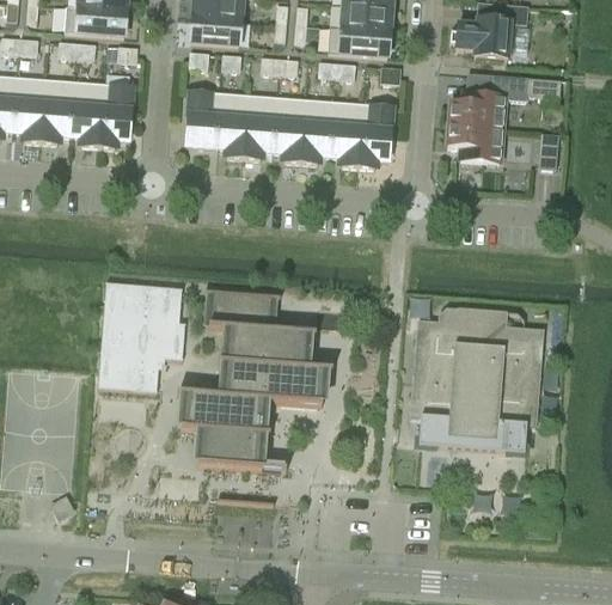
[(78,0),(78,7),(78,8),(126,12),(126,0),(78,0)]
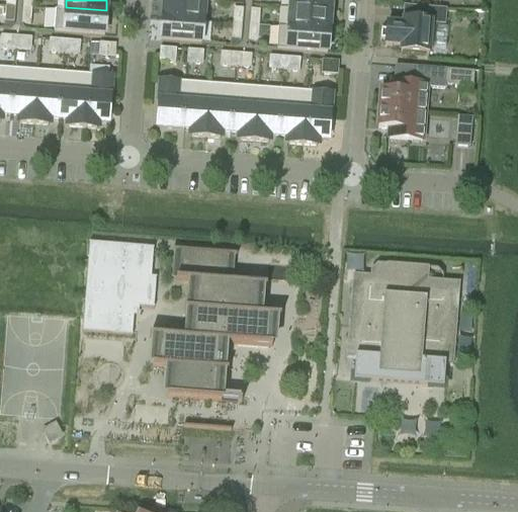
[(164,0),(163,14),(203,17),(204,0),(164,0)]
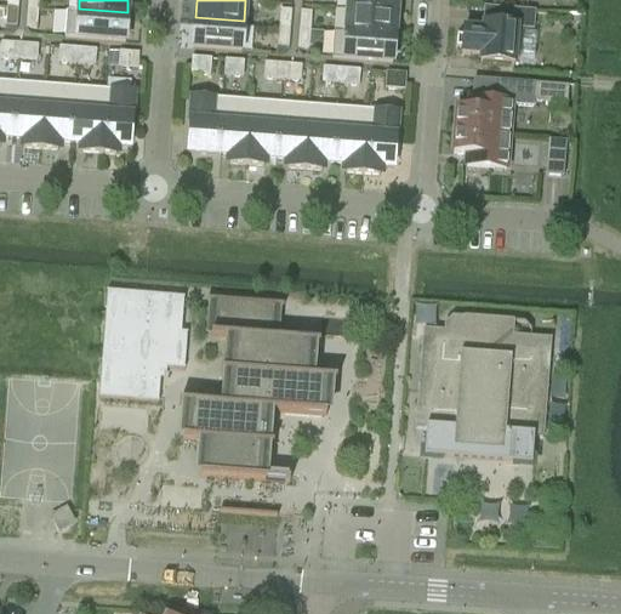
[(18,4),(7,3),(6,21),(17,22),(18,4)]
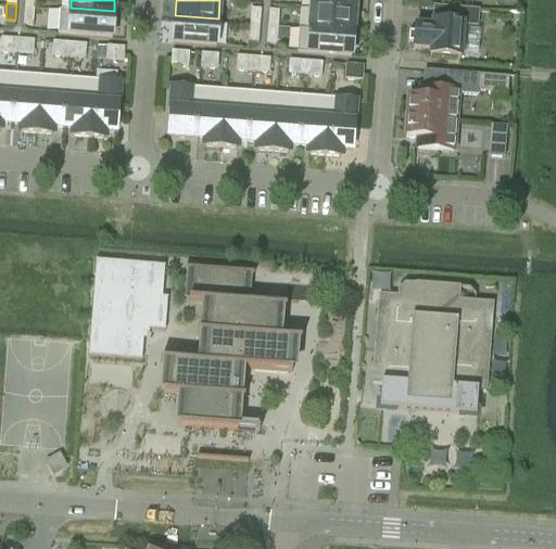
[(35,4),(25,3),(24,21),(34,21),(35,4)]
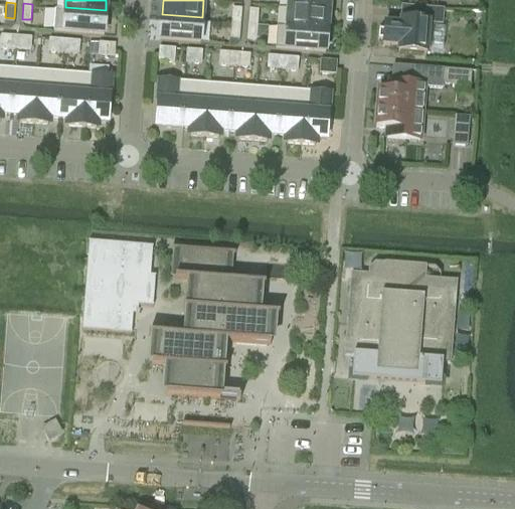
[(288,3),(287,23),(287,24),(327,27),(329,6),(288,3)]
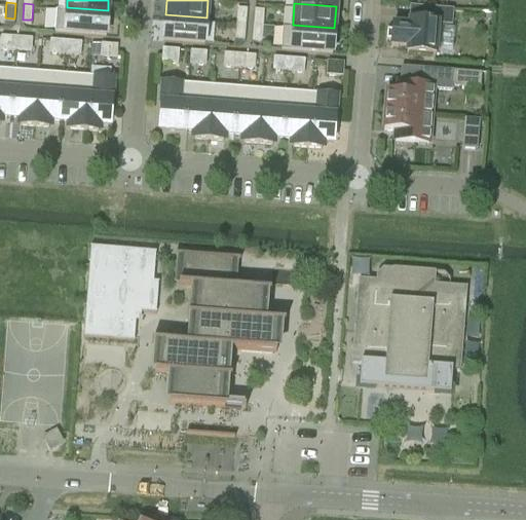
[(392,21),(390,42),(407,44),(407,49),(436,51),(438,21),(452,22),(453,5),(418,3),(417,16),(409,16),(409,22),(392,21)]
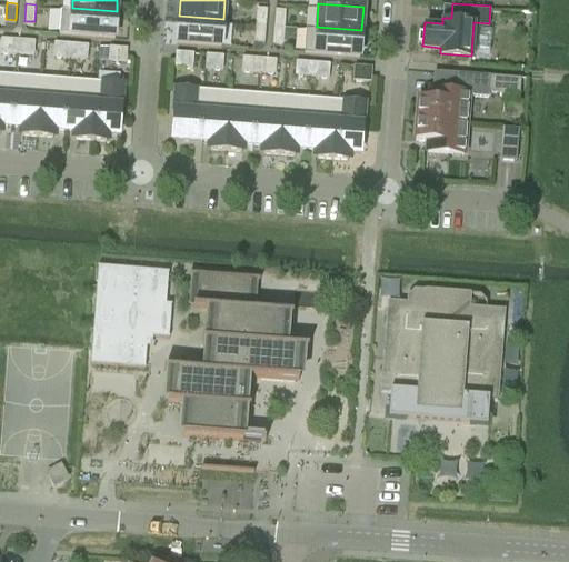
[(257,4),(256,21),(266,22),(267,6),(257,4)]
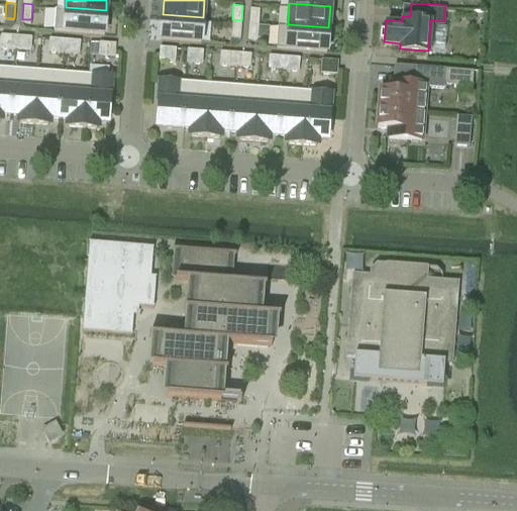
[(66,7),(66,6),(56,5),(54,27),(104,31),(106,10),(66,7)]
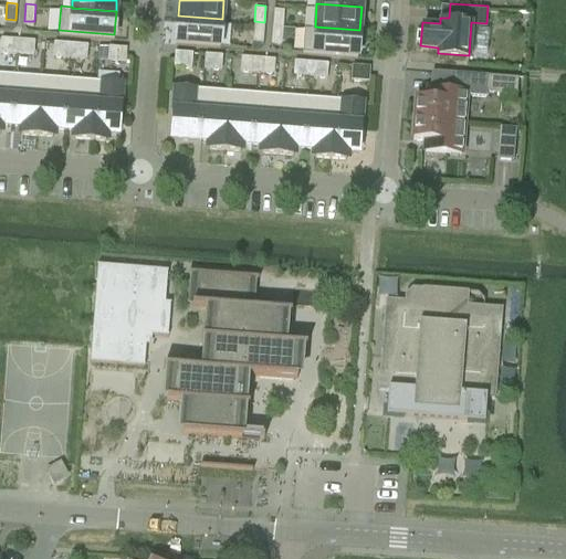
[(273,23),(283,23),(284,7),(274,6),(273,23)]
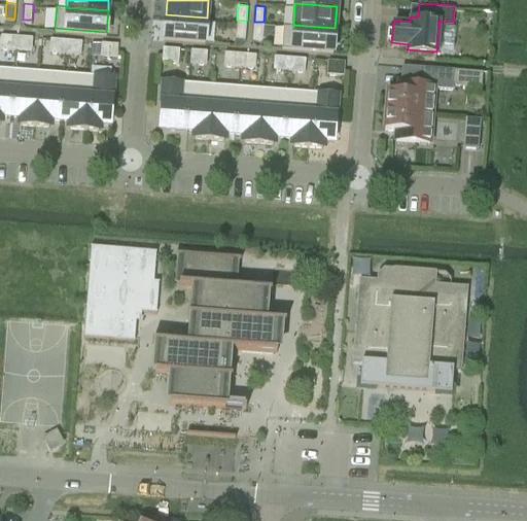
[(207,18),(166,14),(164,36),(205,39),(207,18)]
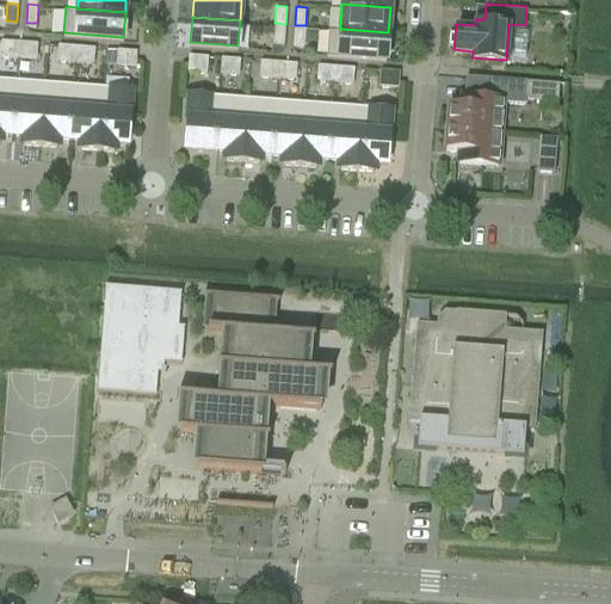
[(285,24),(275,23),(273,42),(284,42),(285,24)]
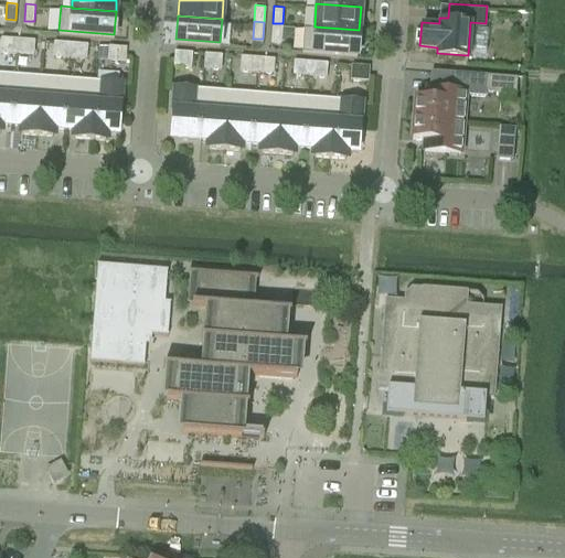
[(283,23),(273,23),(272,40),(281,41),(283,23)]
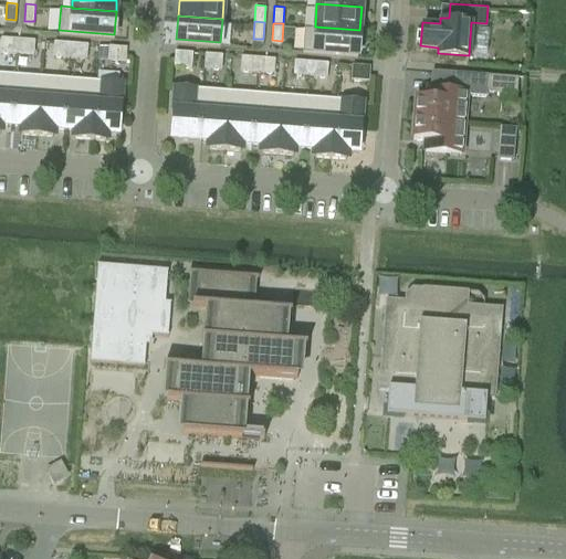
[(315,27),(315,25),(304,24),(303,49),(358,53),(359,30),(315,27)]
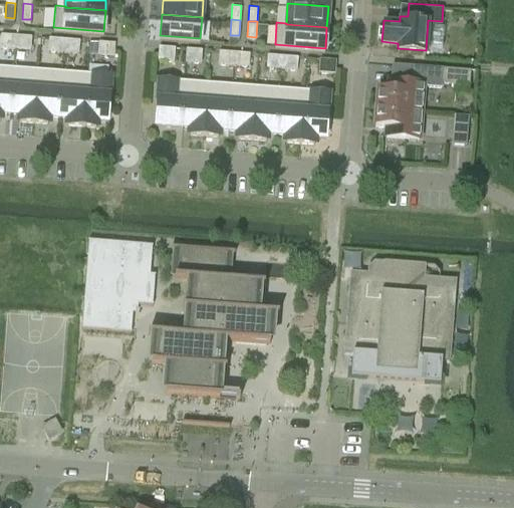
[(0,43),(15,45),(16,32),(1,31),(0,43)]
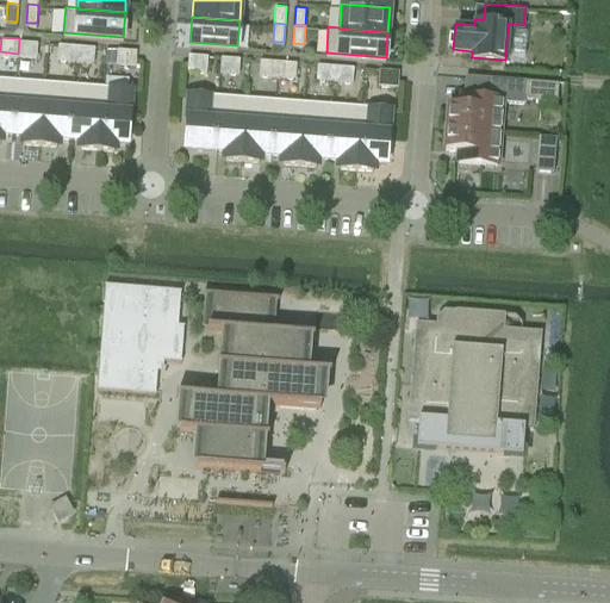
[(38,39),(19,38),(18,54),(37,55),(38,39)]
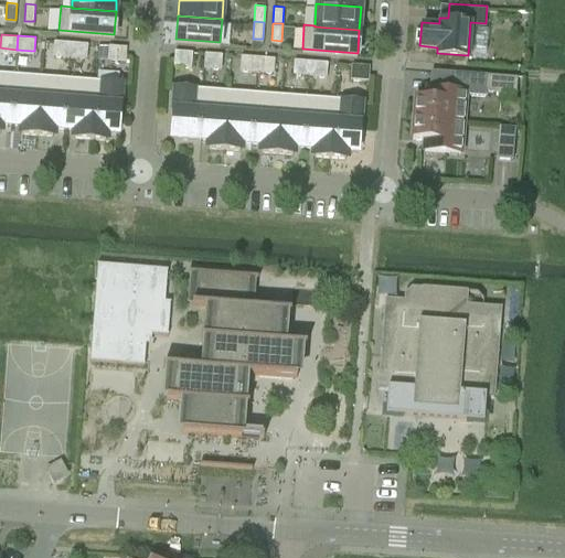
[(70,54),(71,40),(54,39),(53,53),(70,54)]
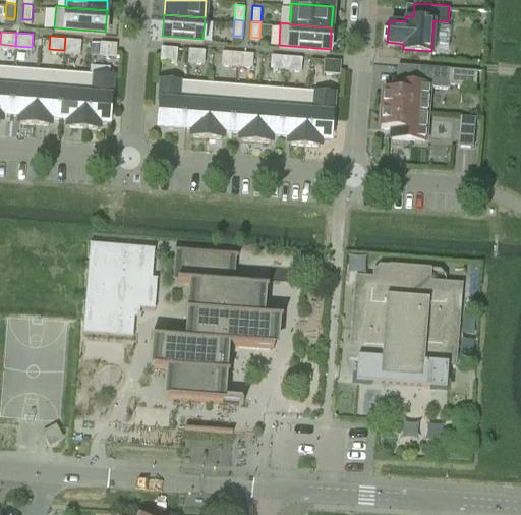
[(65,37),(64,50),(80,51),(81,38),(65,37)]
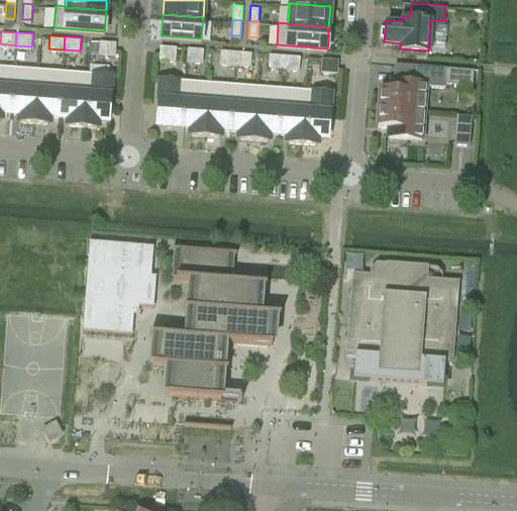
[(99,39),(98,53),(114,54),(115,40),(99,39)]
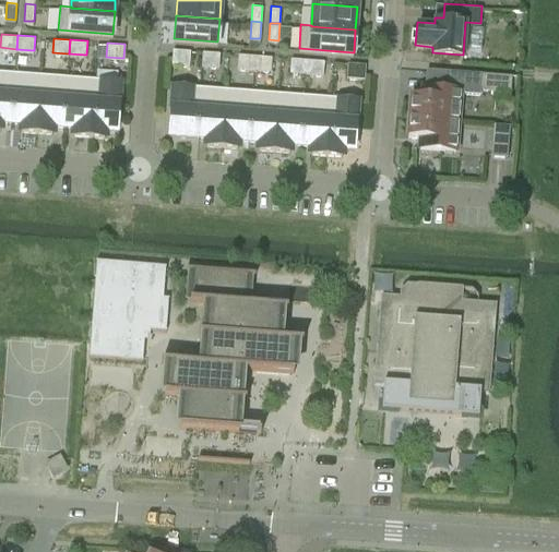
[(173,47),(171,61),(189,63),(190,48),(173,47)]
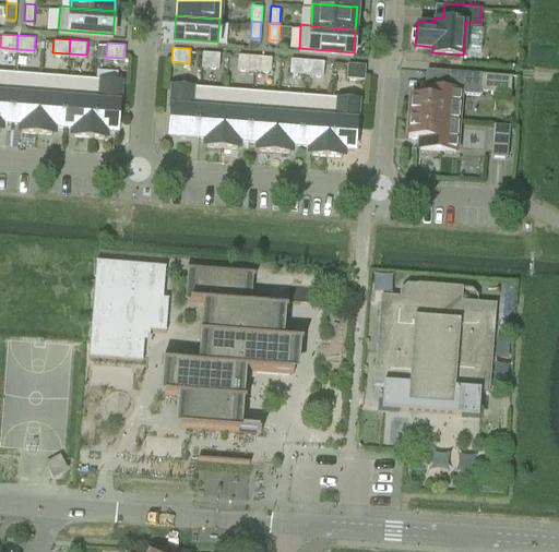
[(202,49),(201,63),(218,64),(219,50),(202,49)]
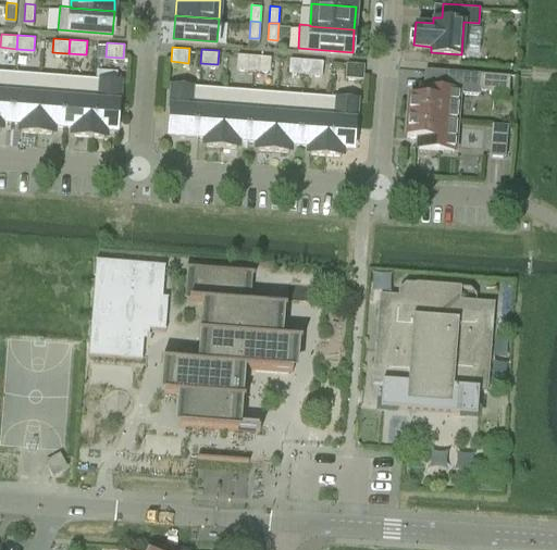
[(254,67),(255,53),(237,52),(236,66),(254,67)]
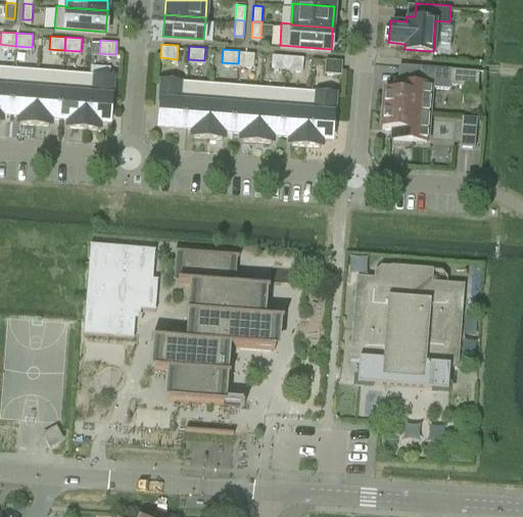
[(250,51),(239,50),(238,63),(249,64),(250,51)]
